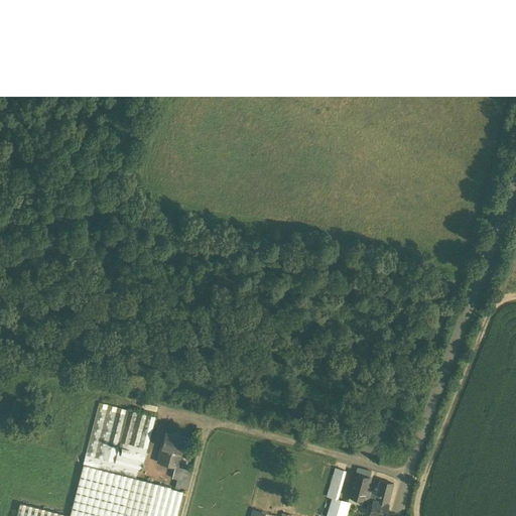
[(100,402),(86,455),(104,460),(118,407),(100,402)]
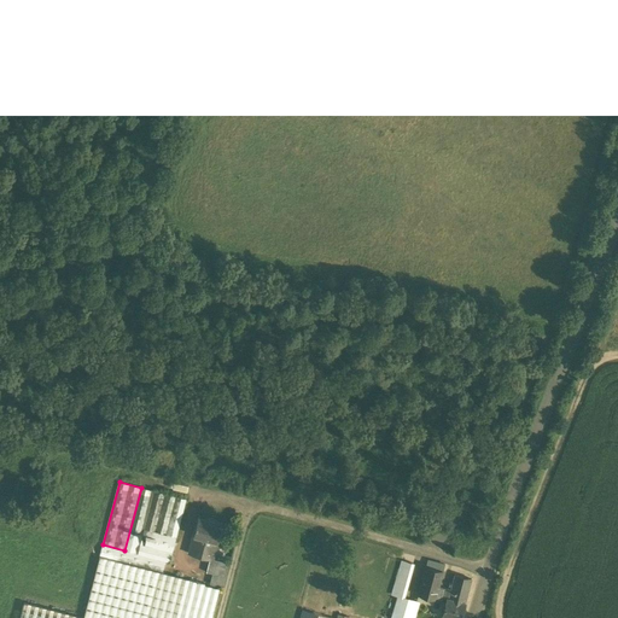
[(141,488),(124,551),(165,563),(170,564),(176,537),(155,532),(165,494),(141,488)]
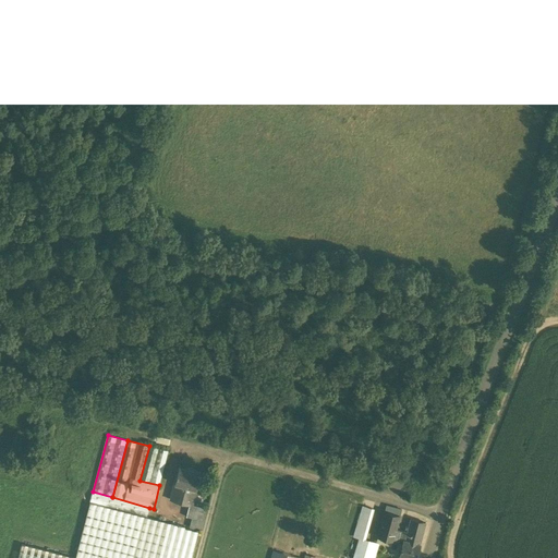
[(149,446),(140,481),(159,485),(169,451),(149,446)]
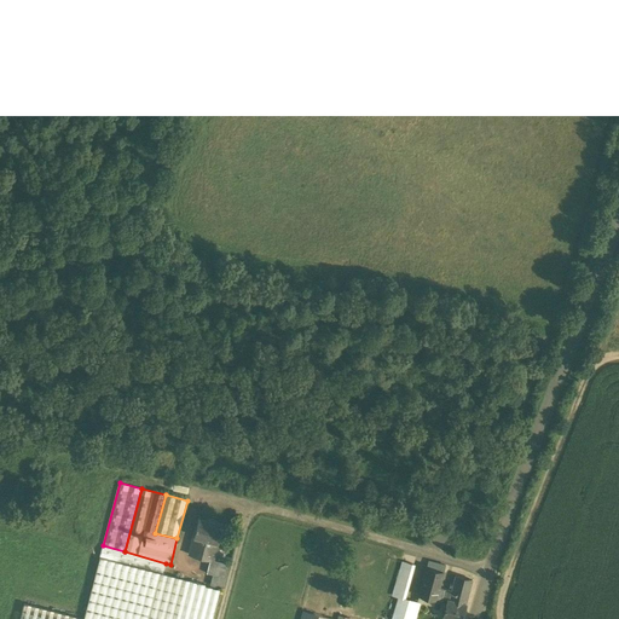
[(224,524),(200,518),(195,537),(218,543),(224,524)]
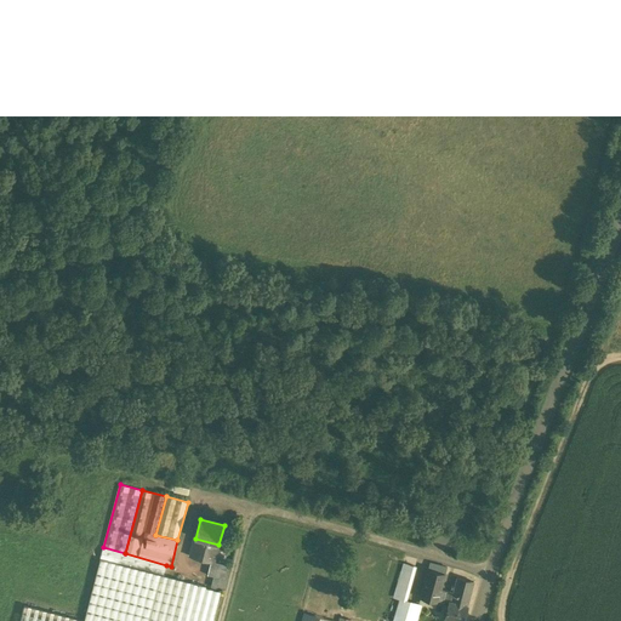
[(218,545),(195,539),(191,556),(211,562),(214,563),(215,562),(218,545)]
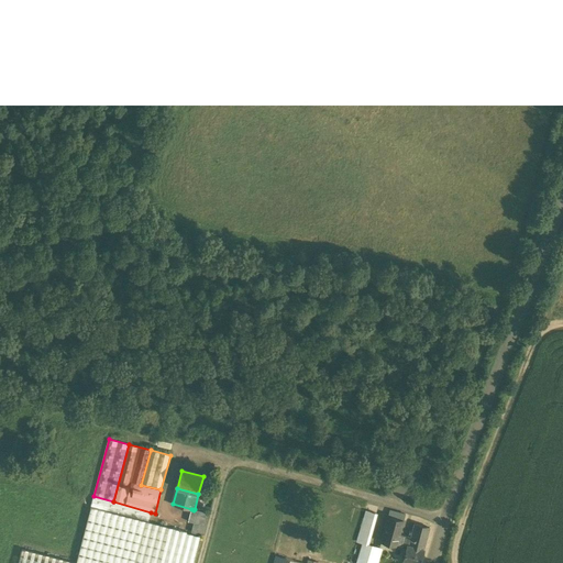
[(113,501),(94,496),(91,507),(148,521),(151,512),(113,501)]
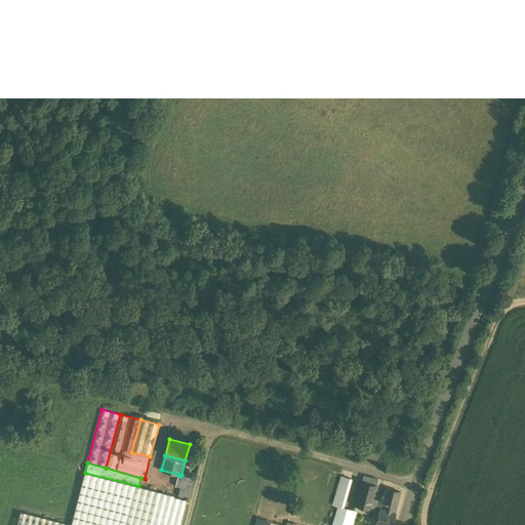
[(138,486),(85,473),(71,524),(179,524),(187,499),(174,496),(174,495),(138,486)]
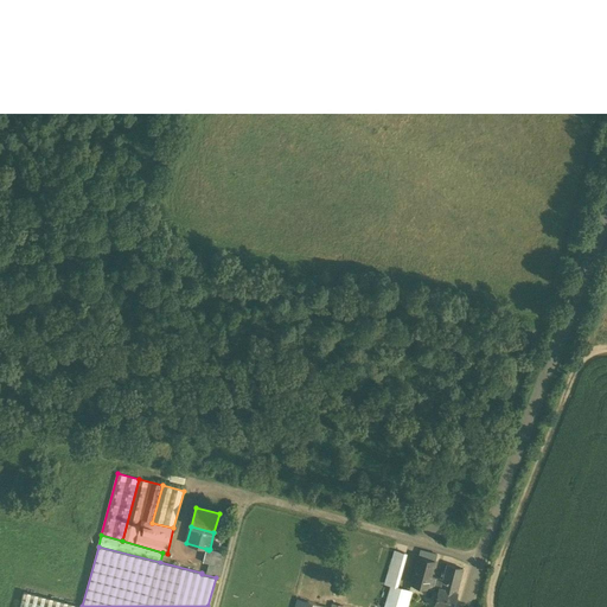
[(227,554),(210,549),(209,550),(206,549),(203,562),(209,563),(206,574),(219,577),(227,554)]
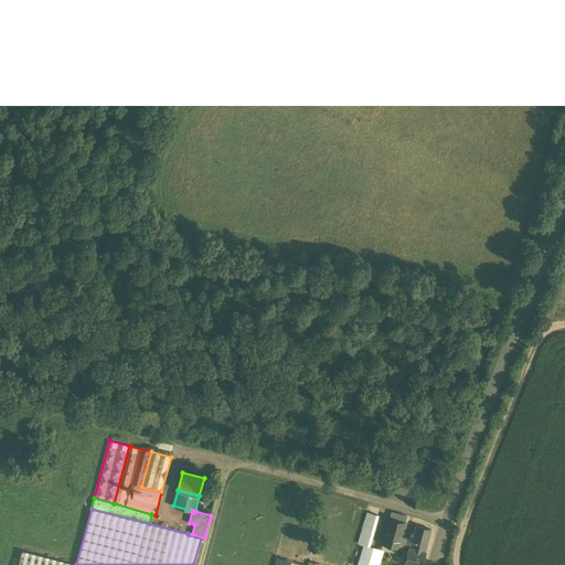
[(368,512),(359,543),(364,545),(359,563),(366,564),(379,564),(381,561),(374,558),(377,548),(370,546),(379,515),(368,512)]
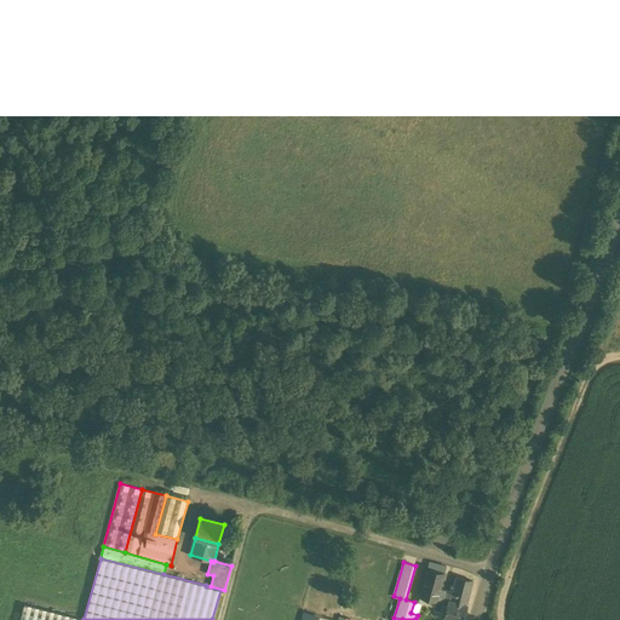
[(457,577),(452,592),(440,589),(445,573),(428,569),(420,596),(448,603),(443,619),(449,619),(463,619),(468,606),(466,606),(474,580),(457,577)]
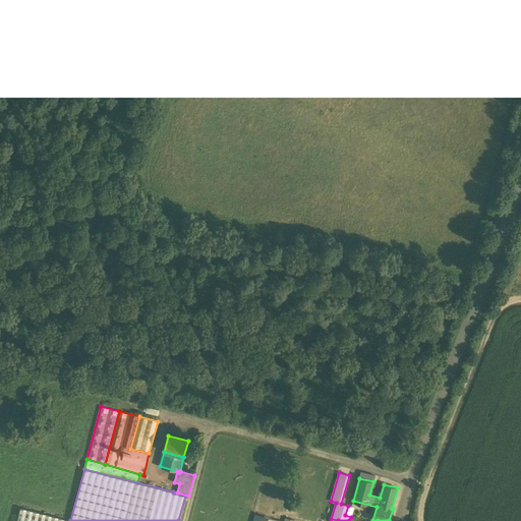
[(345,515),(351,517),(353,508),(348,506),(345,515)]
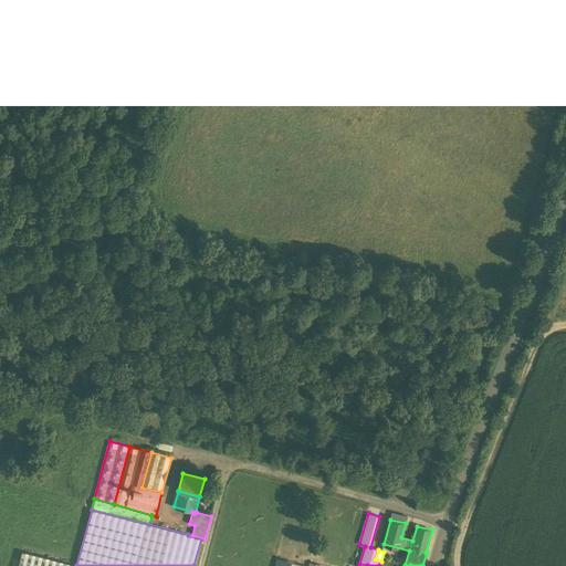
[(76,565),(22,552),(18,565),(76,565)]
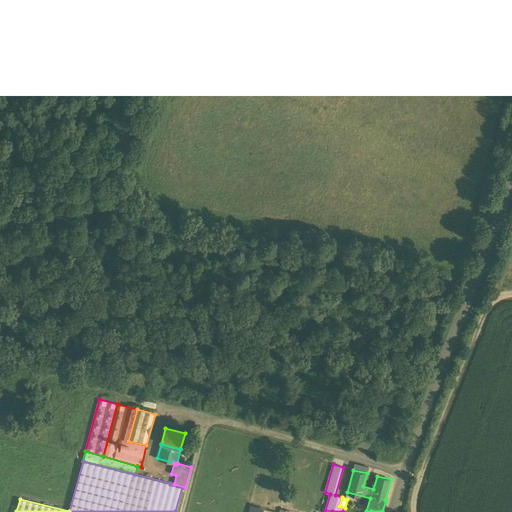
[(276,511),(251,505),(248,511),(289,511),(290,510),(291,505),(282,502),(279,511),(276,511)]
